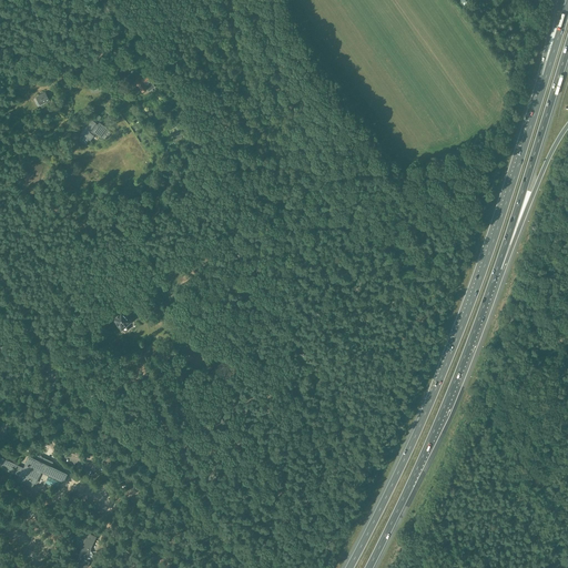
[(139,74),(146,69),(143,64),(135,70),(139,74)]
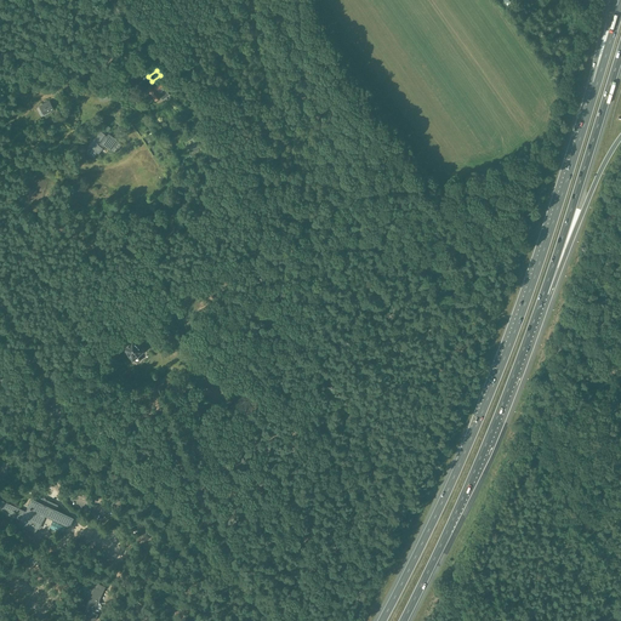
[(107,75),(101,78),(104,87),(110,85),(107,75)]
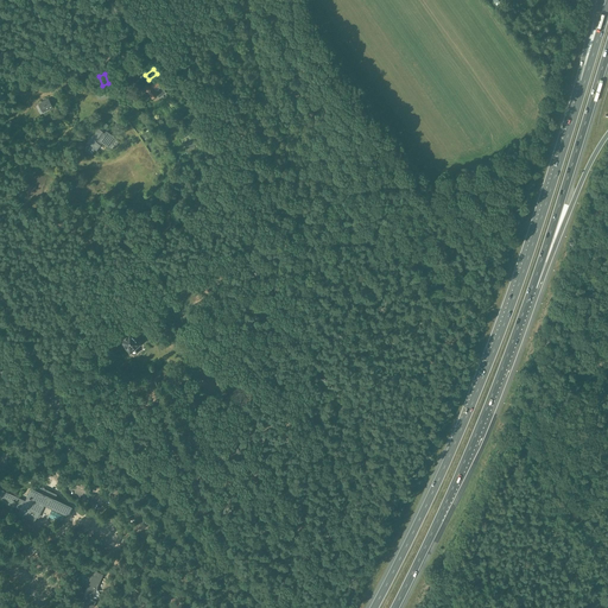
[(145,87),(140,90),(143,94),(145,97),(147,95),(149,94),(151,96),(152,99),(153,97),(156,96),(157,95),(158,96),(159,99),(163,96),(166,94),(164,90),(162,88),(159,84),(157,80),(153,82),(151,84),(150,83),(145,87)]
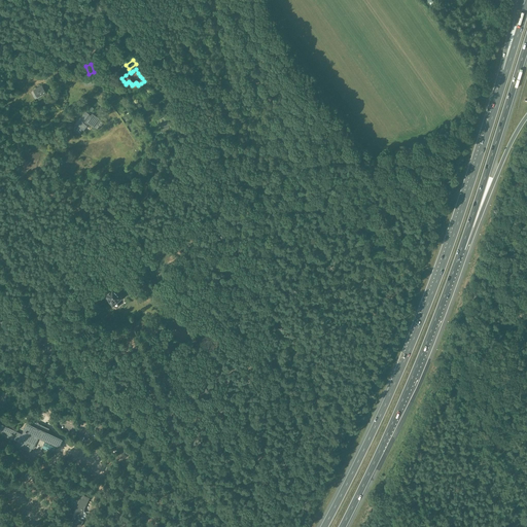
[(94,75),(85,77),(83,78),(85,86),(96,83),(94,75)]
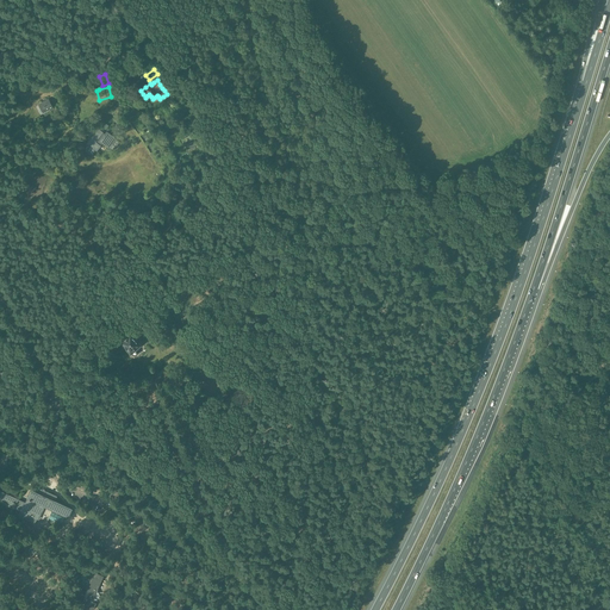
[(49,100),(39,105),(44,112),(50,110),(51,112),(55,110),(49,100)]
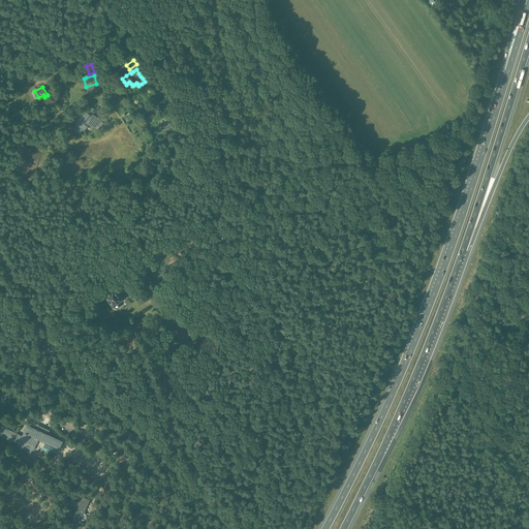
[(78,126),(74,131),(80,134),(83,130),(85,131),(88,126),(84,123),(90,115),(86,112),(82,117),(81,116),(78,120),(79,121),(75,125),(78,126)]
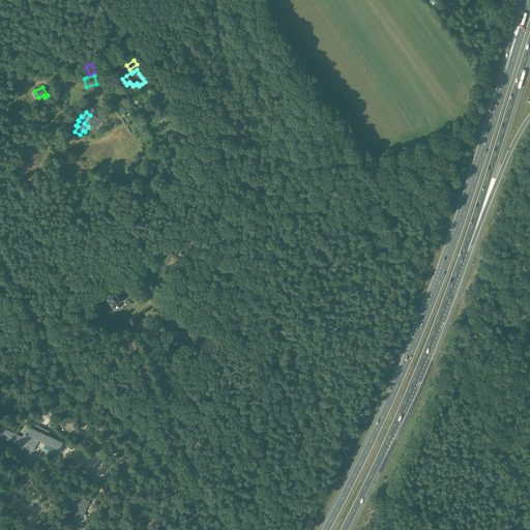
[(93,115),(91,117),(87,123),(89,124),(94,128),(97,124),(100,127),(104,123),(100,120),(93,115)]
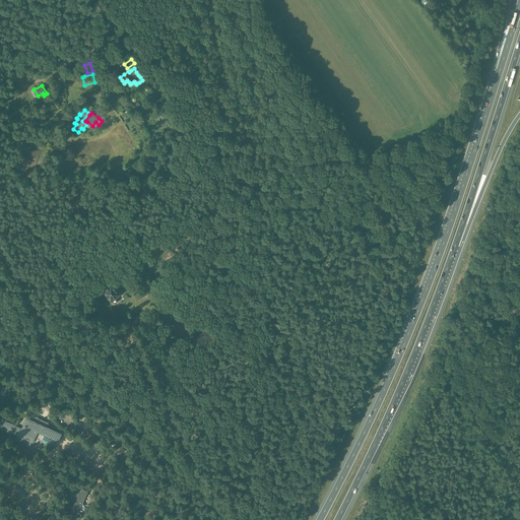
[(117,300),(116,299),(120,295),(112,284),(103,291),(112,302),(114,303),(114,304),(115,304),(116,304),(117,303),(118,302),(118,301),(117,300)]
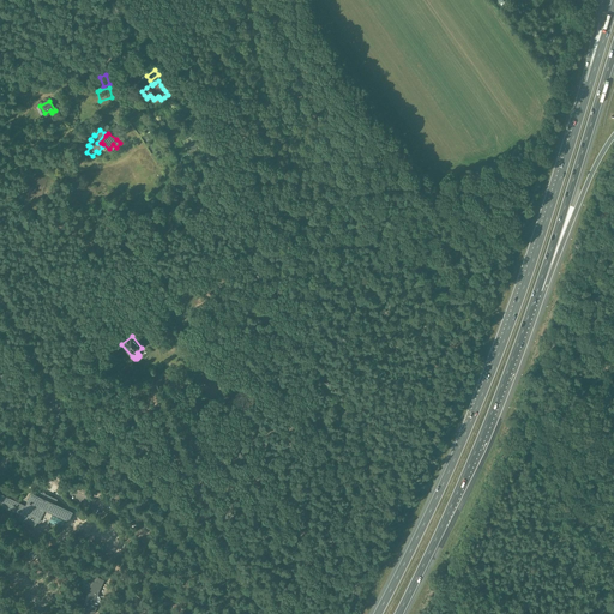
[(95,371),(104,362),(100,357),(90,366),(95,371)]
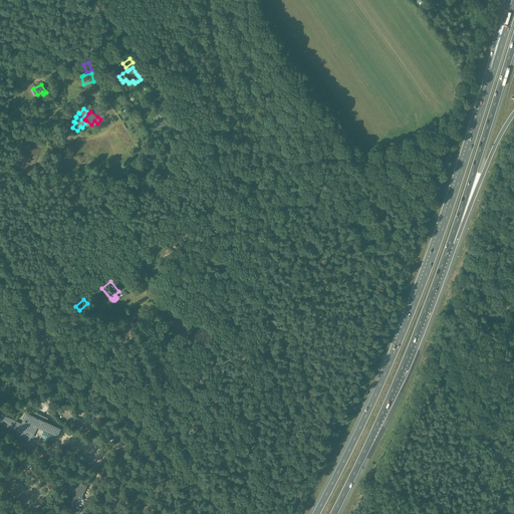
[(77,383),(73,379),(71,381),(63,371),(61,369),(56,372),(67,384),(70,389),(77,383)]
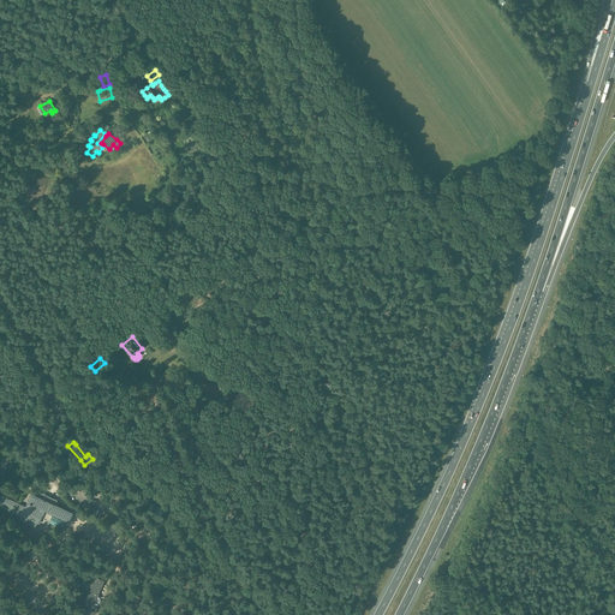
[(19,521),(35,529),(43,509),(70,521),(73,514),(55,506),(58,501),(41,494),(39,497),(31,494),(28,502),(30,503),(27,511),(23,508),(24,506),(0,494),(0,506),(22,515),(19,521)]
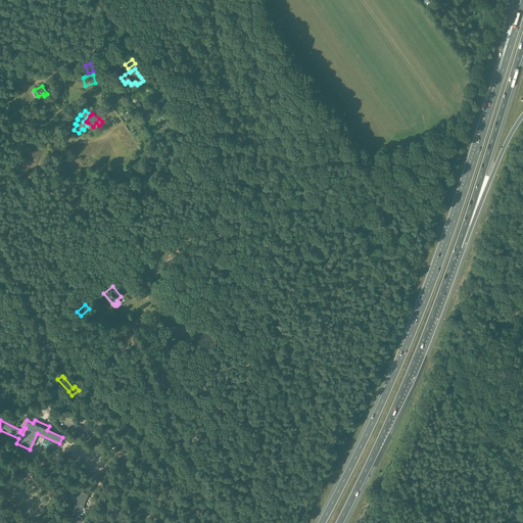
[(79,516),(89,494),(81,490),(78,497),(73,495),(69,504),(75,506),(72,513),(75,514),(72,519),(79,522),(80,522),(83,518),(79,516)]
